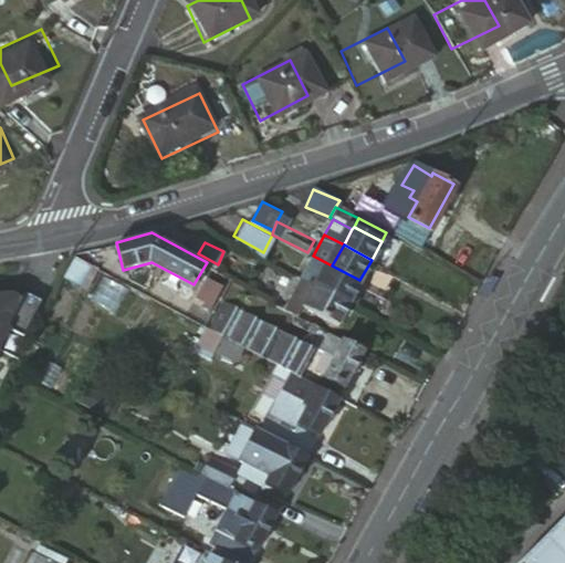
[(100,247),(73,253),(74,256),(75,257),(90,264),(97,268),(100,247)]
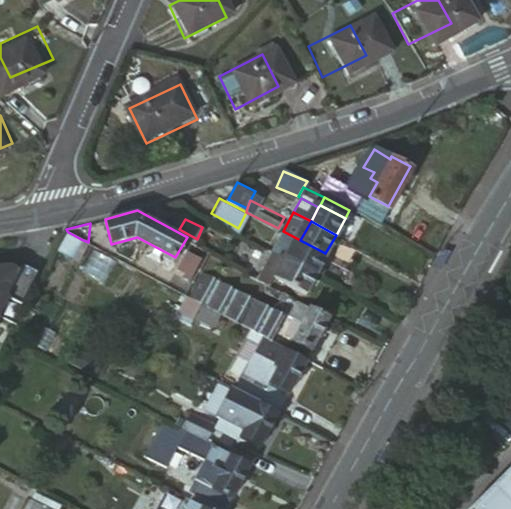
[(289,260),(314,273),(325,253),(300,240),(283,231),(281,230),(271,250),(289,260)]
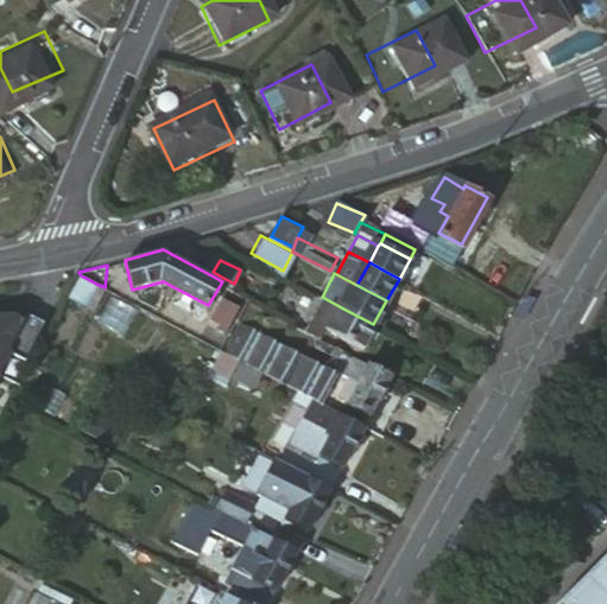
[(96,284),(81,275),(70,296),(86,304),(96,284)]
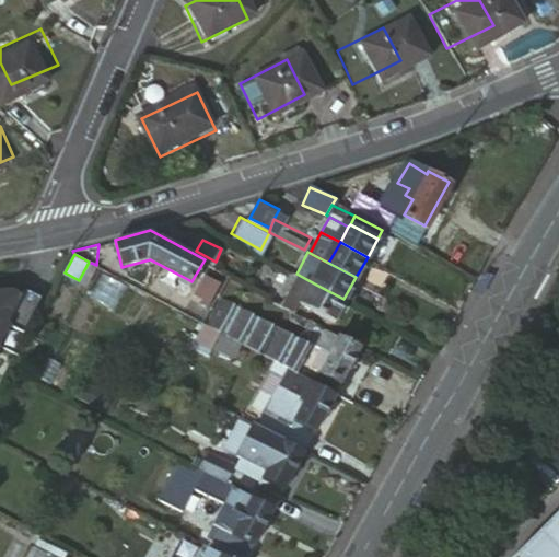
[(206,271),(195,290),(202,293),(199,300),(207,303),(220,279),(206,271)]
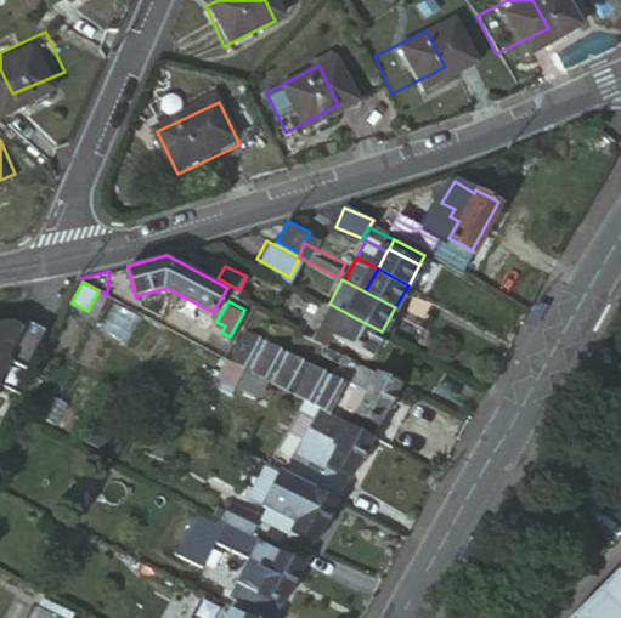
[(370,353),(382,332),(351,316),(329,304),(314,333),(326,340),(331,333),(370,353)]
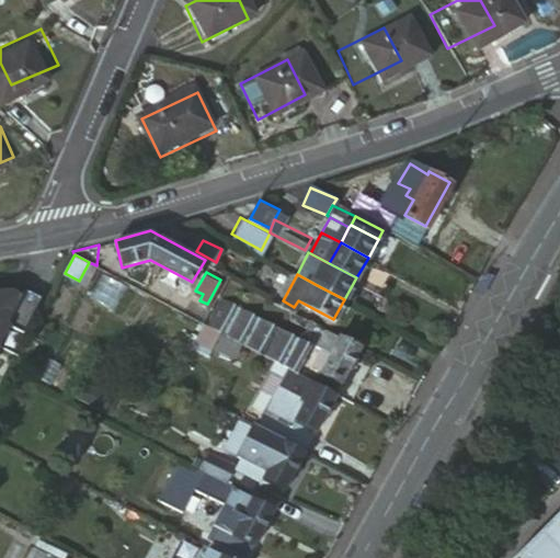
[(0,340),(9,323),(25,332),(44,297),(27,288),(24,295),(13,289),(0,289),(0,340)]
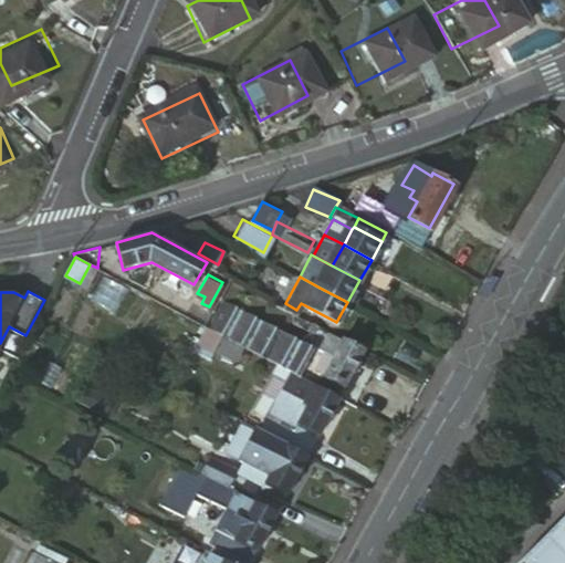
[(223,298),(208,327),(249,347),(294,372),(297,374),(313,344),(288,331),(263,318),(223,298)]
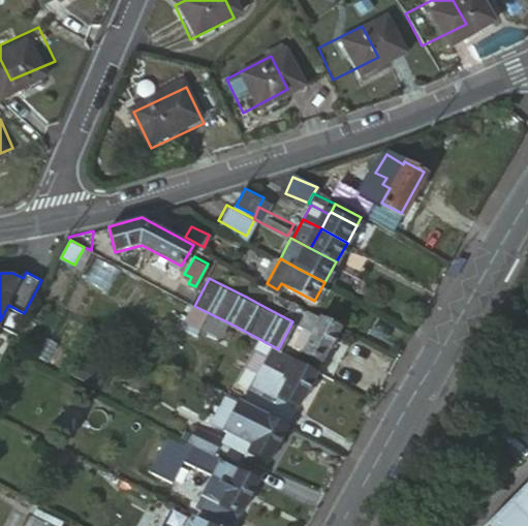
[(255,278),(246,297),(269,309),(278,290),(277,289),(267,283),(255,278)]
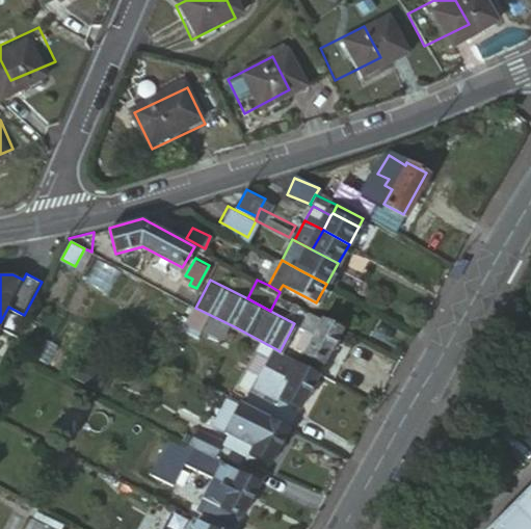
[(234,326),(195,308),(190,320),(226,340),(234,326)]
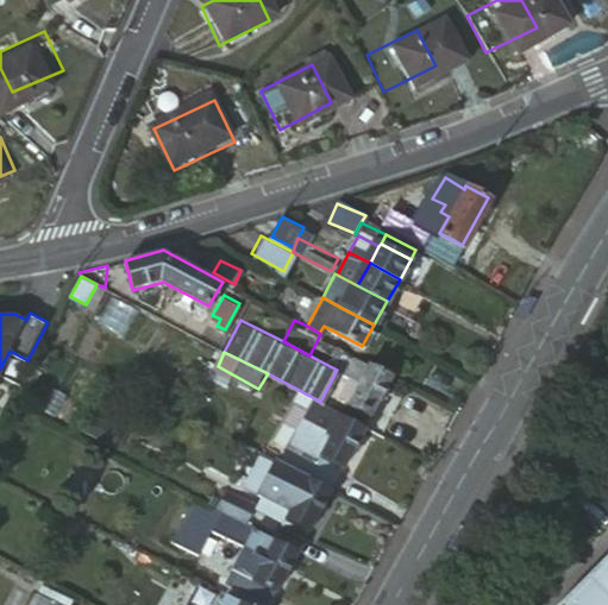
[(344,414),(364,424),(389,376),(356,357),(346,375),(361,382),(344,414)]
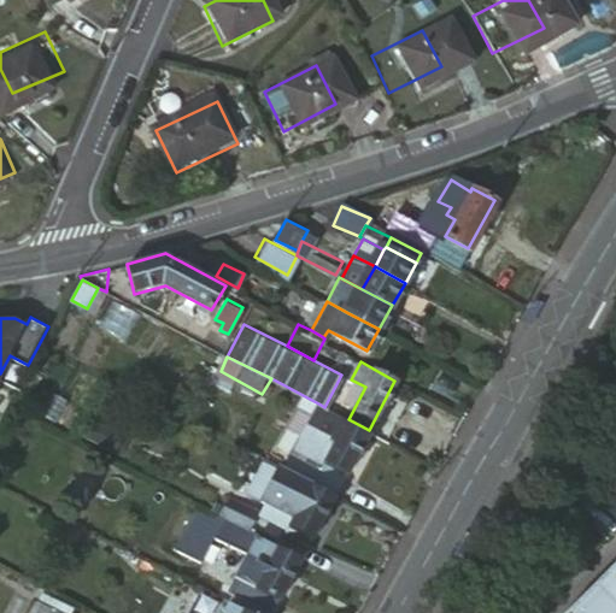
[(324,414),(327,408),(324,407),(321,405),(297,446),(323,460),(335,442),(315,432),(324,414)]
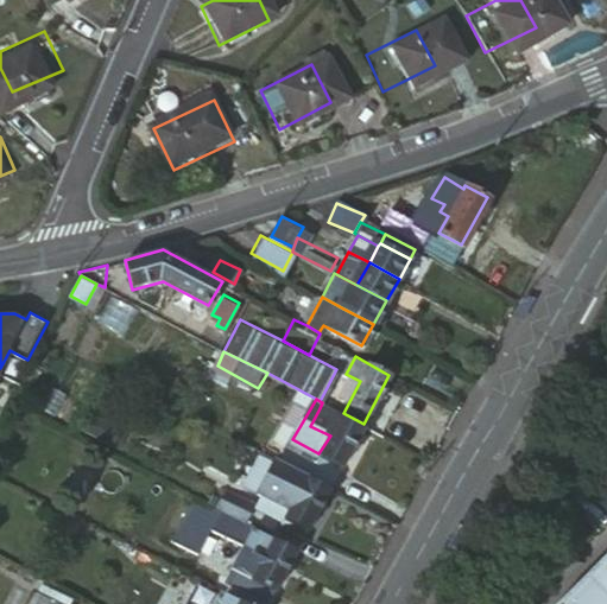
[(361,428),(320,408),(310,426),(330,436),(318,453),(342,464),(361,428)]
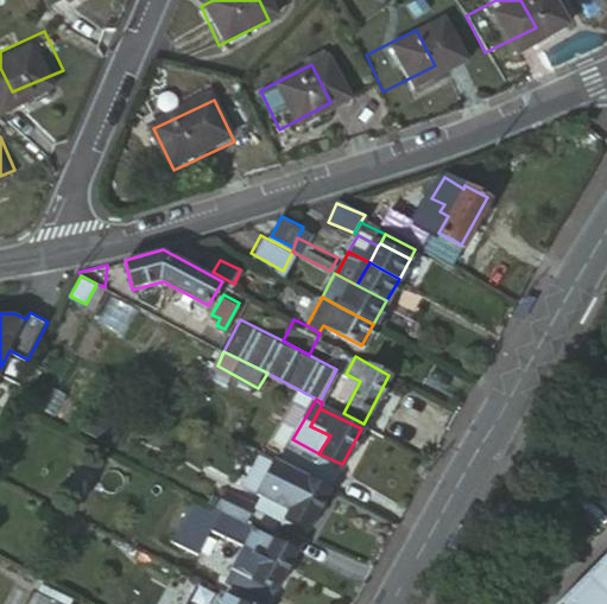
[(257,493),(266,497),(261,507),(269,510),(265,517),(303,538),(328,493),(307,481),(308,477),(276,459),(257,493)]
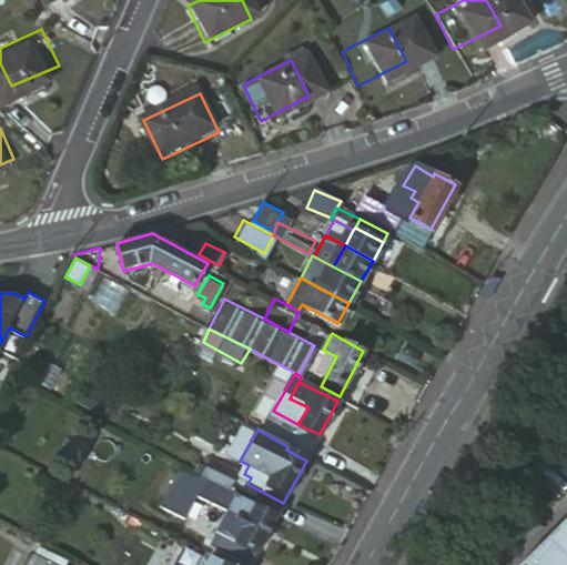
[(202,471),(209,475),(223,482),(230,467),(210,457),(202,471)]
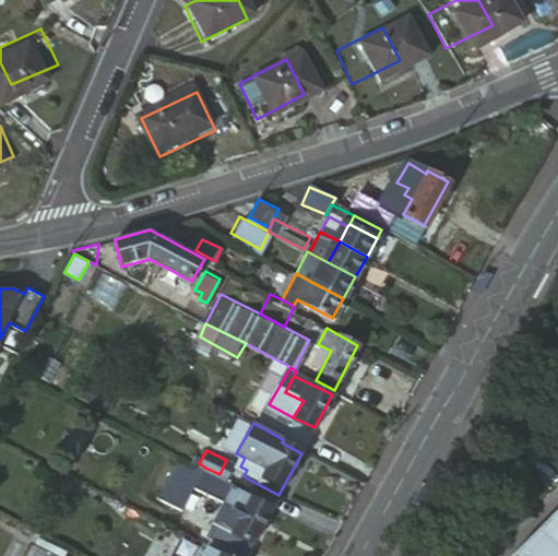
[(247,470),(240,466),(237,473),(244,476),(247,470)]
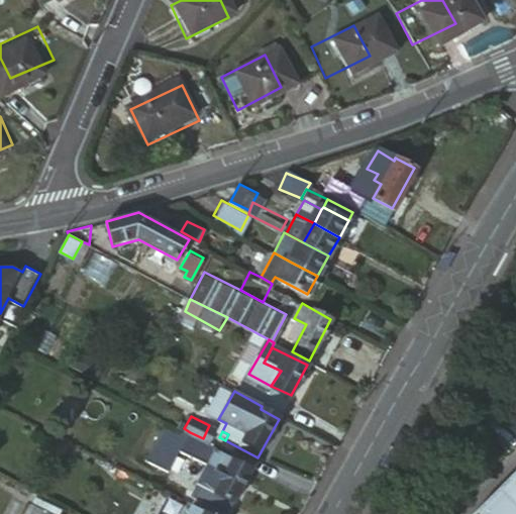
[(227,512),(252,466),(203,438),(190,432),(180,449),(213,468),(203,486),(206,487),(200,497),(227,512)]
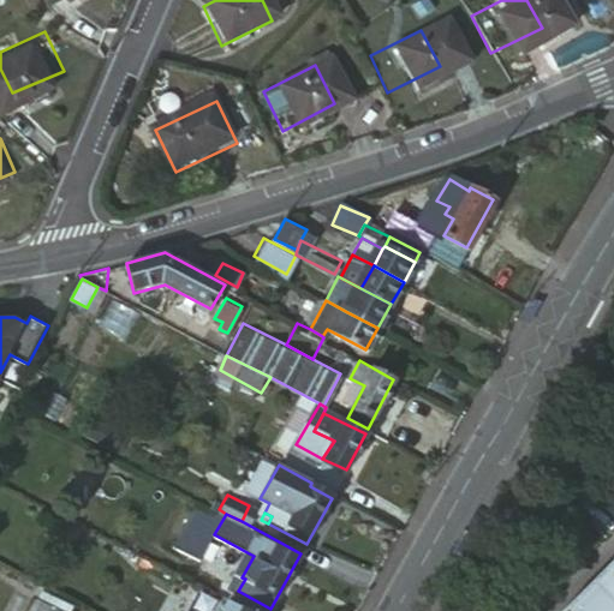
[(613,610),(613,549),(553,610),(613,610)]
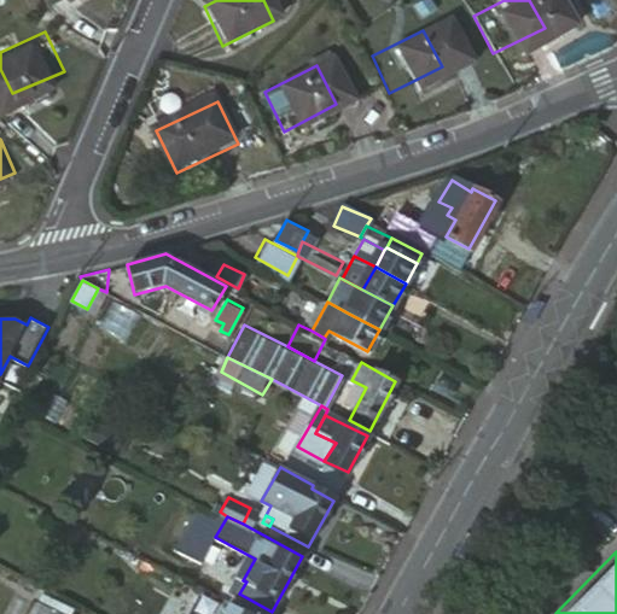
[(180,573),(173,586),(198,598),(205,586),(180,573)]
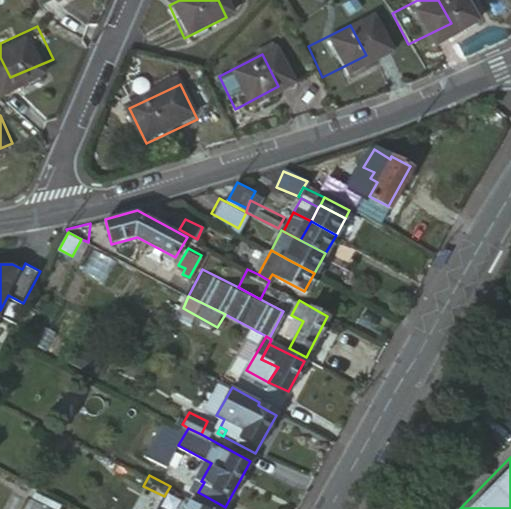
[(58,508),(37,498),(30,508),(58,508)]
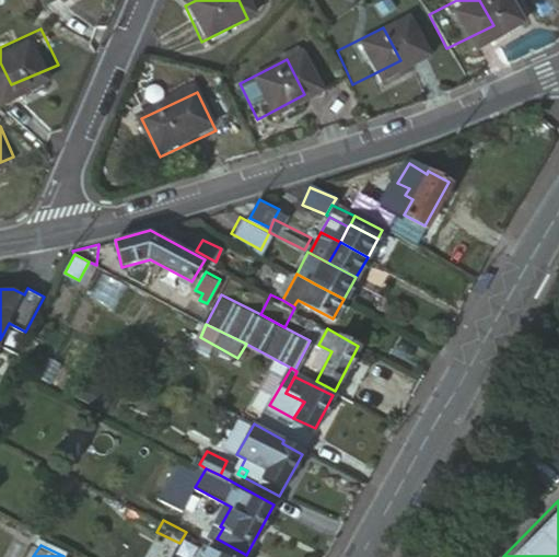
[(230,556),(207,545),(200,556),(230,556)]
